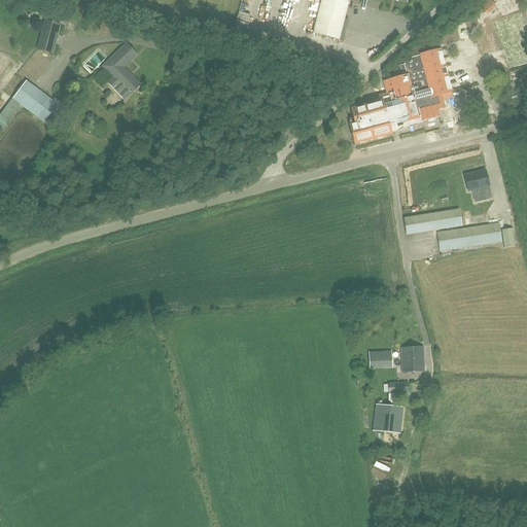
[(322,0),(314,34),(340,40),(349,2),(339,0),(322,0)]
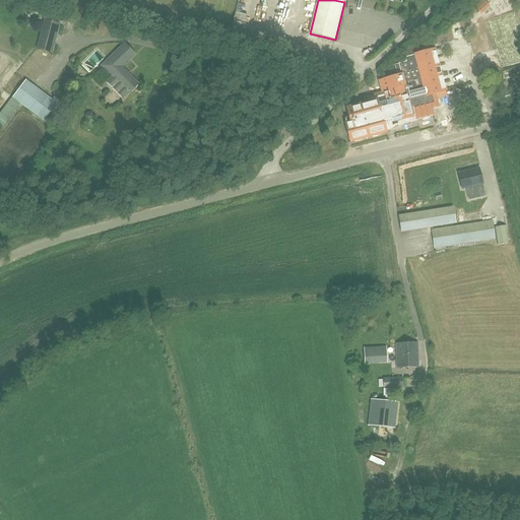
[(365,0),(364,8),(378,10),(379,1),(375,0),(365,0)]
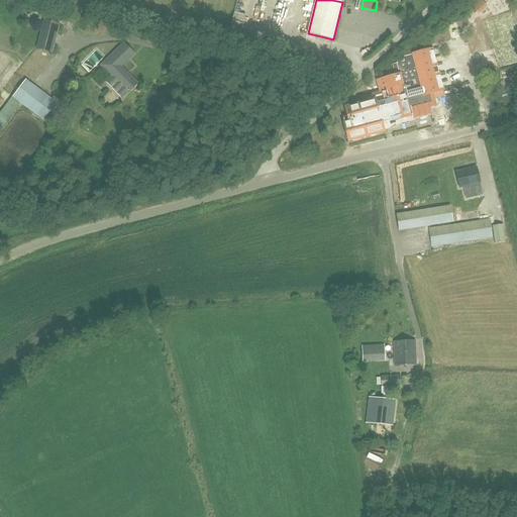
[(487,6),(482,0),(478,0),(471,6),(478,14),(487,6)]
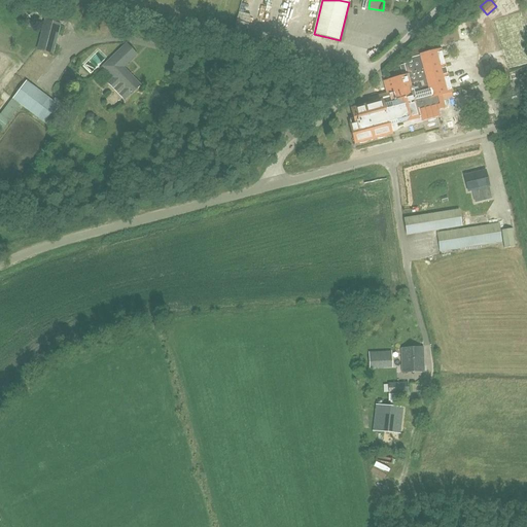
[(54,55),(61,25),(44,21),(37,50),(54,55)]
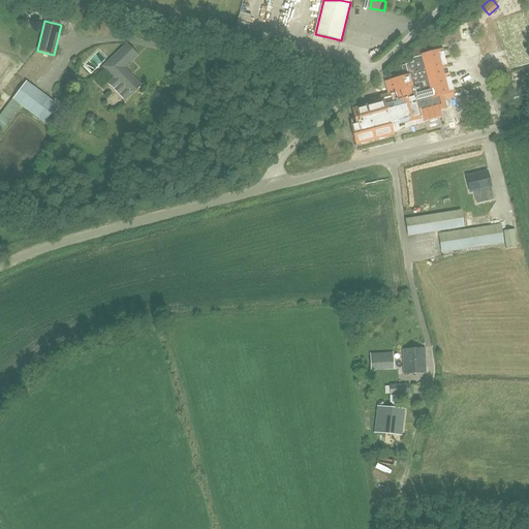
[(127,44),(109,62),(103,67),(114,78),(109,84),(125,101),(141,86),(124,68),(137,56),(127,44)]
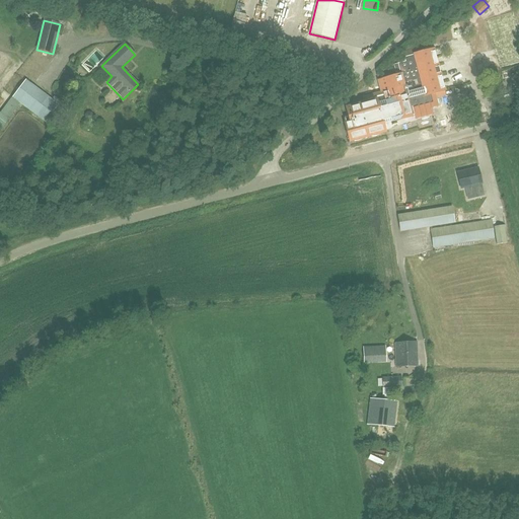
[(366,102),(361,104),(359,103),(356,104),(353,104),(351,106),(349,107),(347,108),(349,117),(345,118),(346,124),(345,124),(347,130),(347,131),(347,133),(347,134),(348,135),(349,136),(350,142),(353,141),(355,141),(358,141),(361,140),(363,139),(365,137),(370,136),(372,136),(376,136),(380,135),(384,133),(385,132),(398,125),(397,121),(415,117),(416,120),(433,115),(431,106),(437,103),(435,93),(445,91),(434,49),(415,54),(415,55),(404,57),(405,62),(397,64),(400,74),(382,79),(385,92),(365,97),(366,102)]
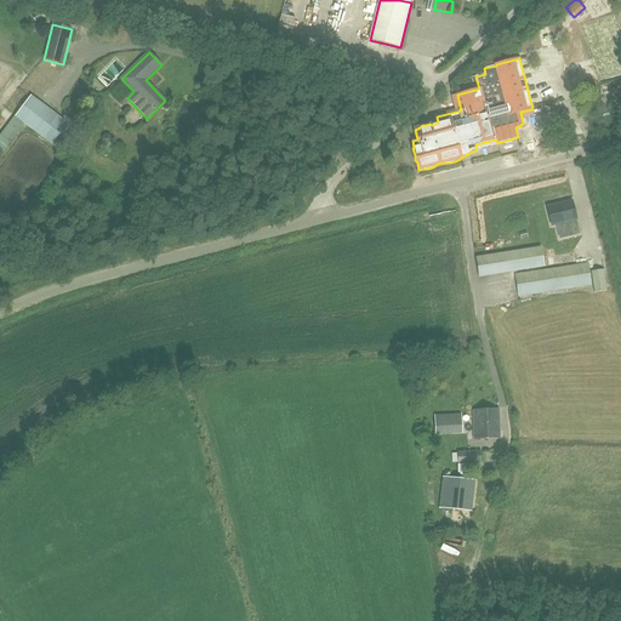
[(55,146),(69,126),(30,97),(16,117),(55,146)]
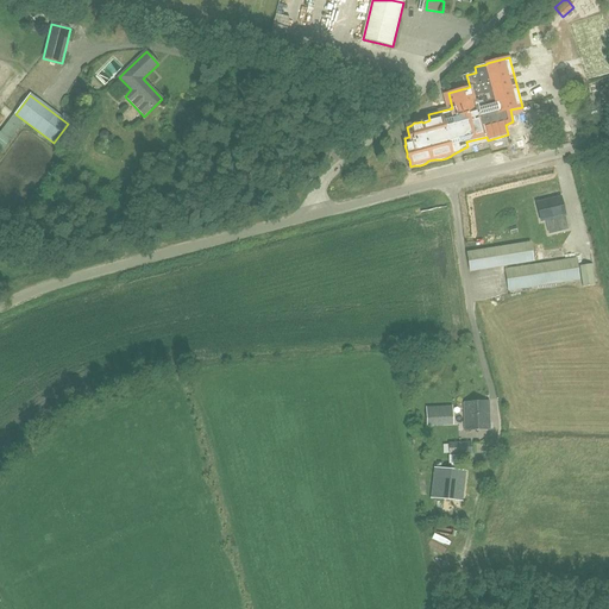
[(553,218),(565,215),(562,198),(537,203),(541,221),(546,220),(548,230),(556,228),(553,218)]
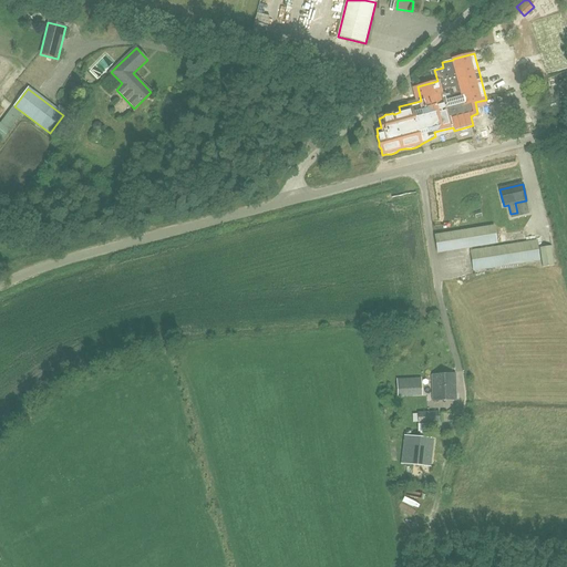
[(439,253),(497,244),(494,226),(435,235),(439,253)]
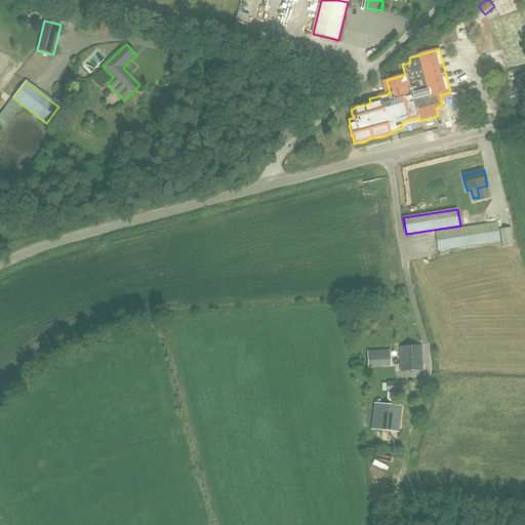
[(438,251),(499,242),(496,221),(436,232),(438,251)]
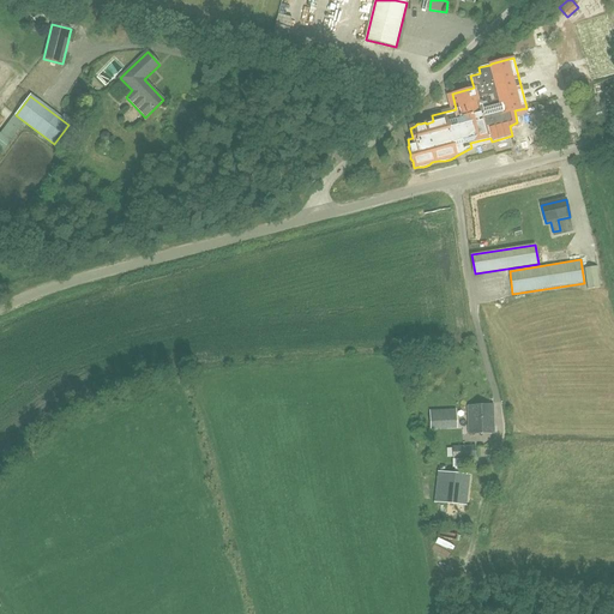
[(600,269),(589,269),(590,287),(601,286),(600,269)]
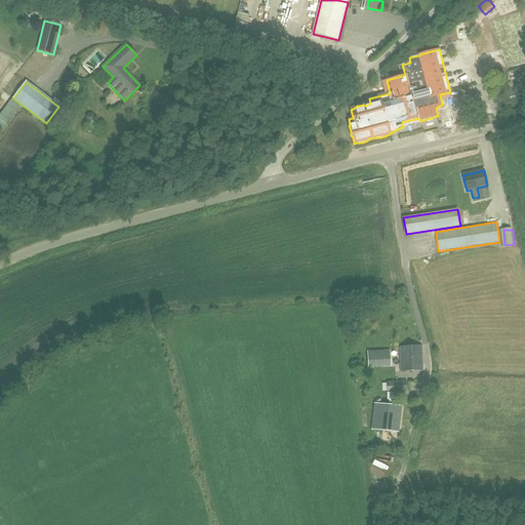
[(401,370),(422,370),(422,346),(400,347),(401,370)]
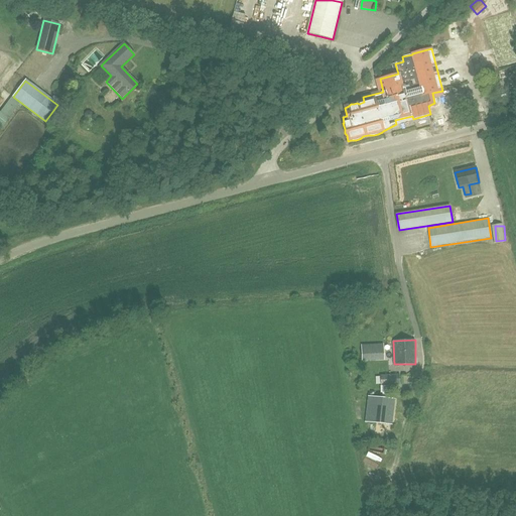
[(380,375),(381,386),(399,385),(398,374),(380,375)]
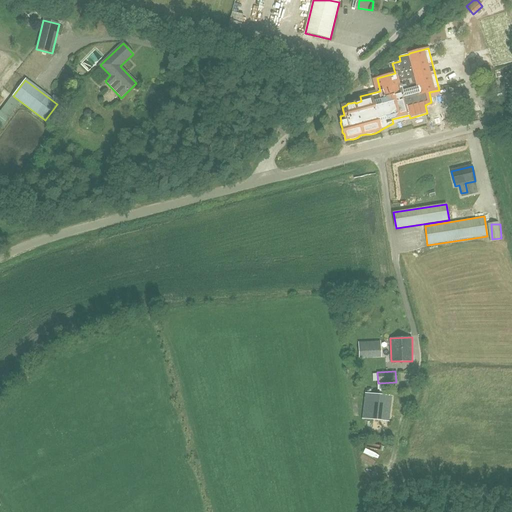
[(389,422),(392,397),(365,394),(361,418),(389,422)]
